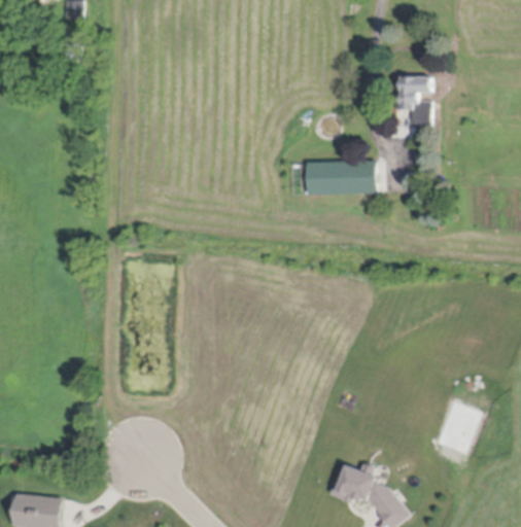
[(63,18),(63,0),(81,0),(81,19),(63,18)]
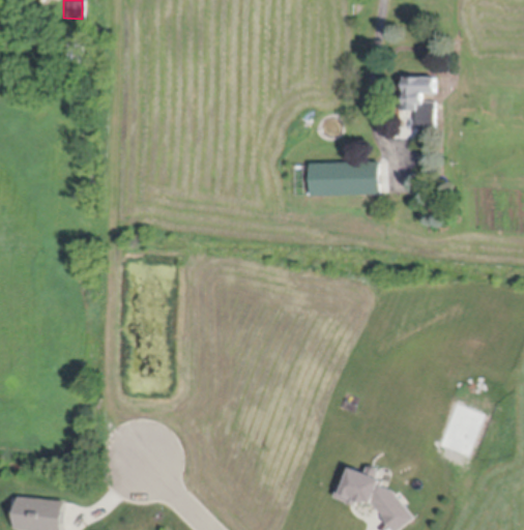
[(433,77),(432,92),(420,92),(420,101),(432,101),(432,127),(412,127),(412,111),(401,111),(401,77),(404,77),(417,77),(433,77)]
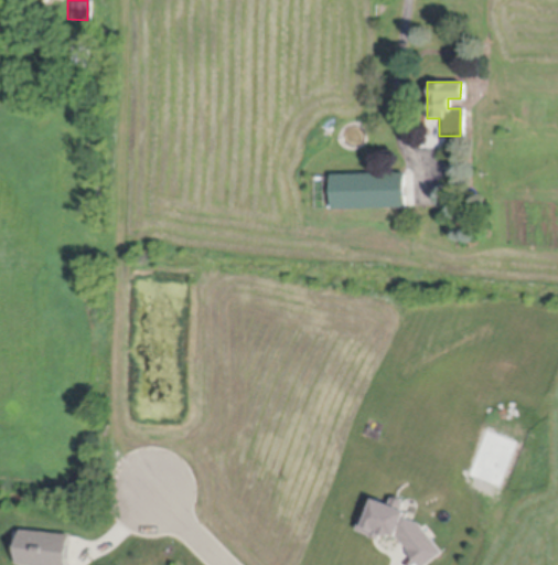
[(318,176),(399,173),(400,206),(318,209),(318,176)]
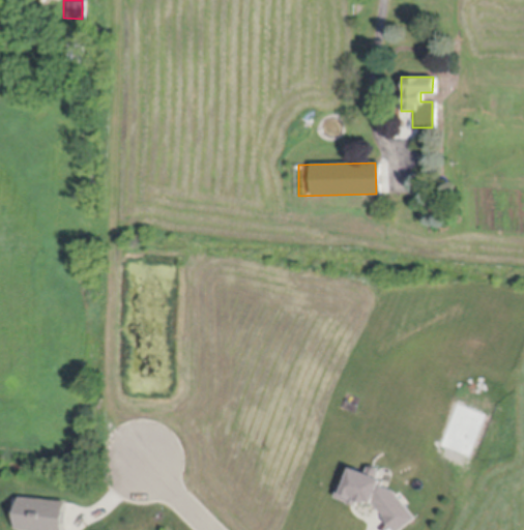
[(432,206),(431,211),(435,212),(434,217),(426,216),(428,206),(432,206)]
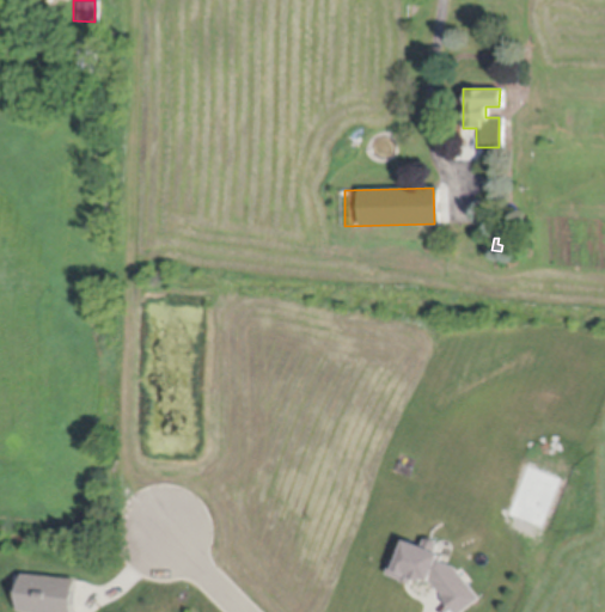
[(452,569),(476,599),(459,611),(448,611),(438,597),(438,595),(427,582),(427,583),(421,581),(420,585),(410,581),(408,586),(397,582),(397,581),(383,575),(389,560),(393,562),(402,542),(417,548),(421,540),(425,542),(425,539),(432,542),(432,543),(434,544),(431,552),(438,555),(437,556),(439,557),(437,563),(452,568),(452,569)]
